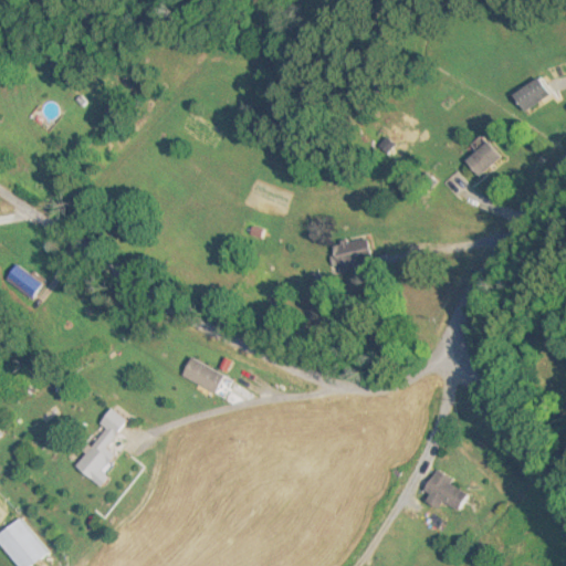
[(554,97),(543,77),(513,95),(524,115),(554,97)]
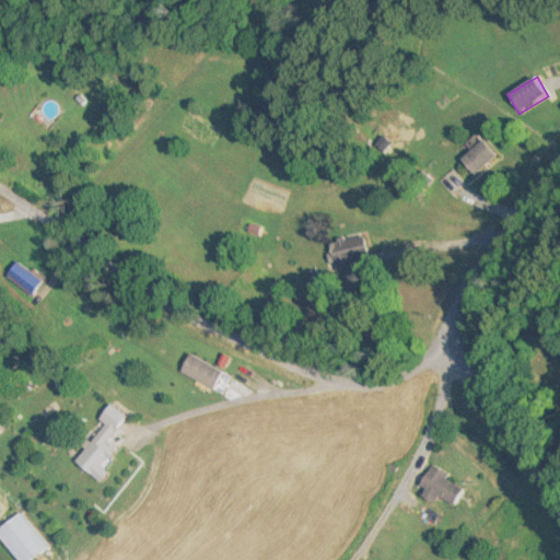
[(475,178),(498,158),(482,140),(458,162),(475,178)]
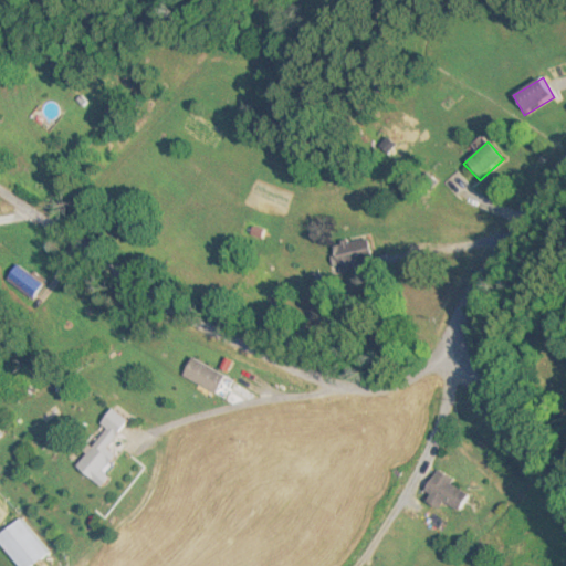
[(4,280),(32,301),(44,284),(16,263),(4,280)]
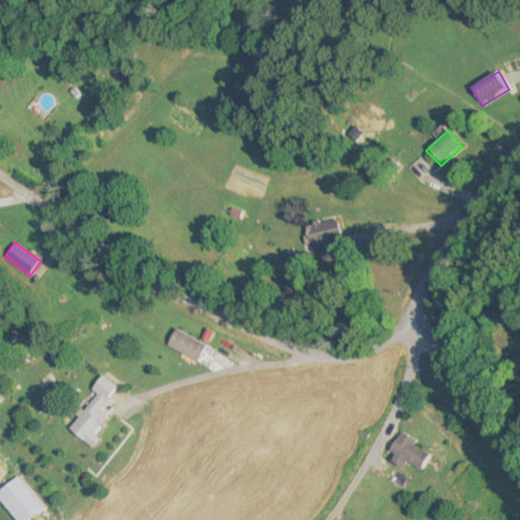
[(197,363),(206,345),(176,329),(167,346),(197,363)]
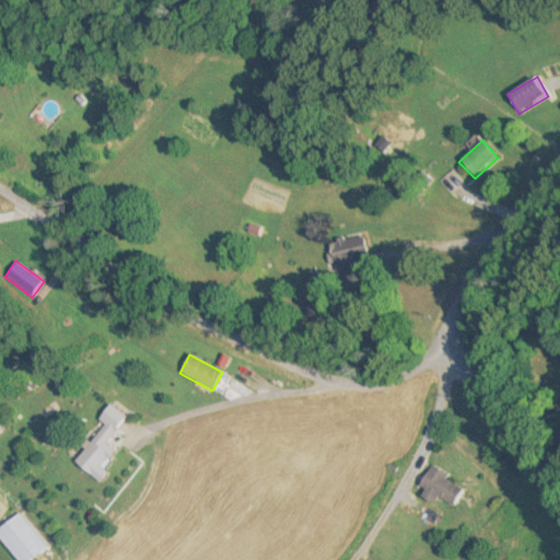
[(102,424),(71,462),(92,478),(114,452),(104,444),(125,418),(107,404),(95,419),(102,424)]
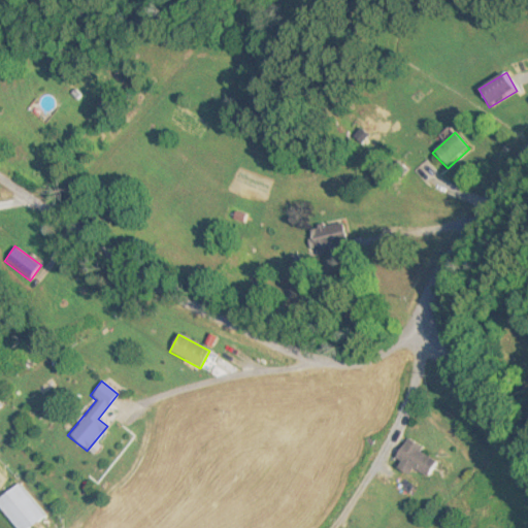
[(423,448),(404,438),(394,458),(401,462),(398,469),(408,474),(411,468),(430,479),(438,462),(421,453),(423,448)]
